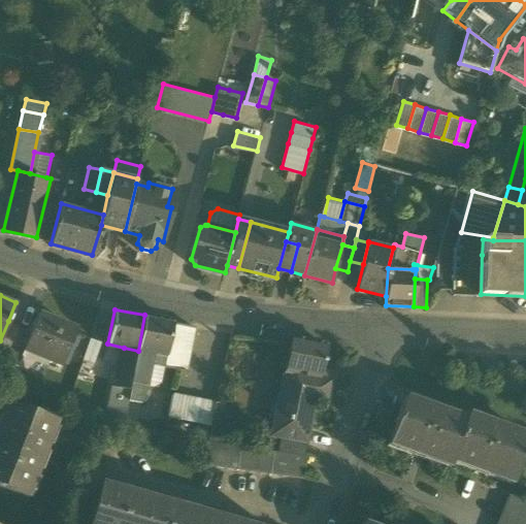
[(52,360),(61,364),(75,327),(39,313),(32,331),(25,349),(52,360)]
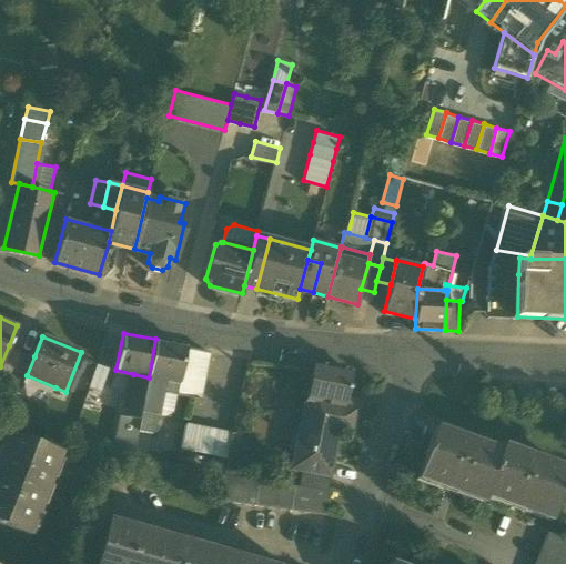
[(155,339),(149,378),(163,380),(178,383),(179,383),(187,345),(155,339)]
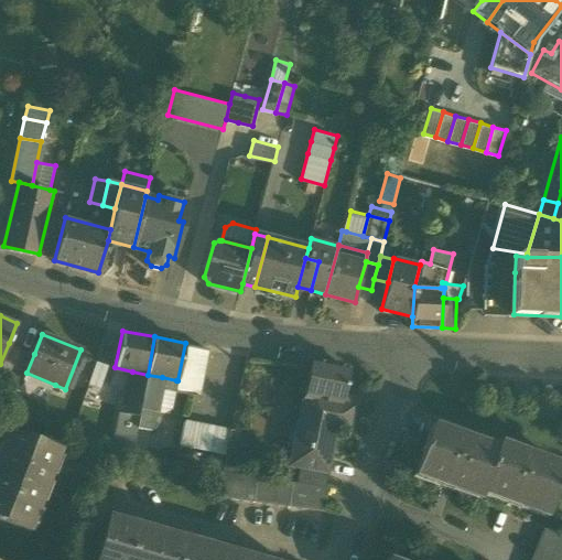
[(0,364),(0,368),(11,373),(21,348),(9,343),(0,364)]
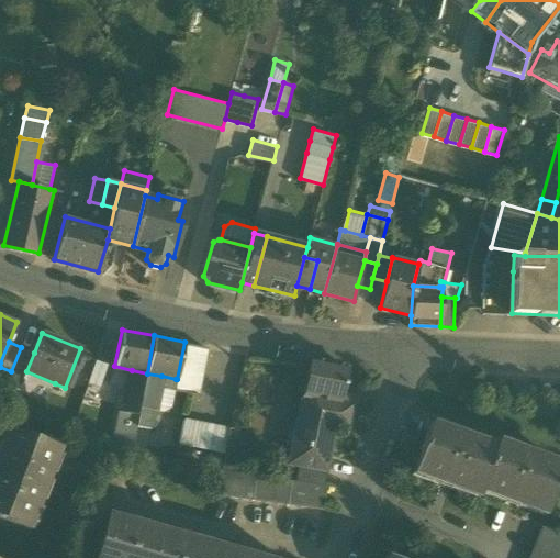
[(176,389),(199,393),(209,347),(185,342),(177,379),(176,379),(174,389),(176,389)]
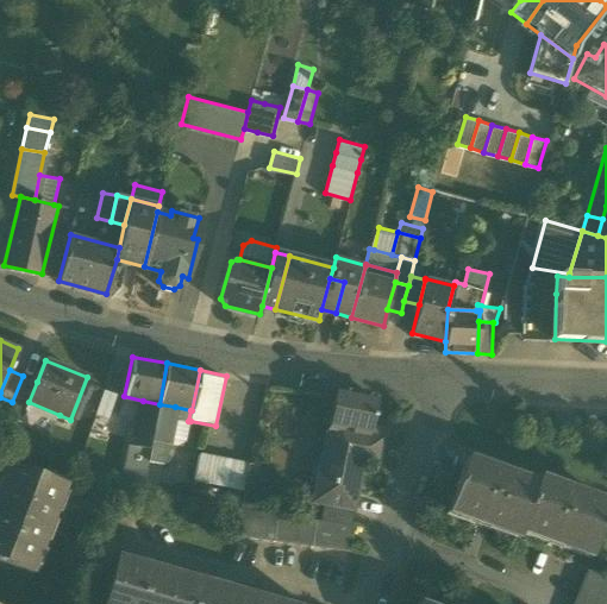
[(37,382),(23,376),(12,402),(26,408),(29,402),(37,382)]
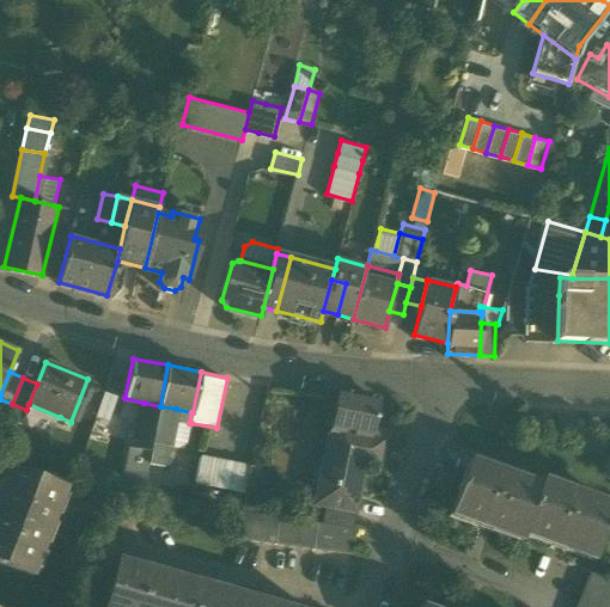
[(119,394),(105,390),(97,415),(110,420),(119,394)]
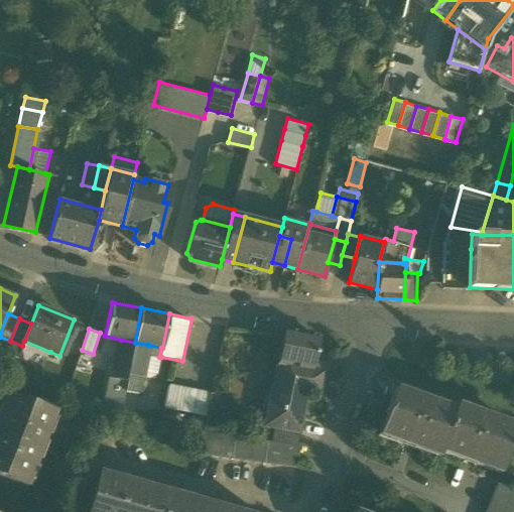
[(284,329),(278,362),(312,369),(319,336),(284,329)]
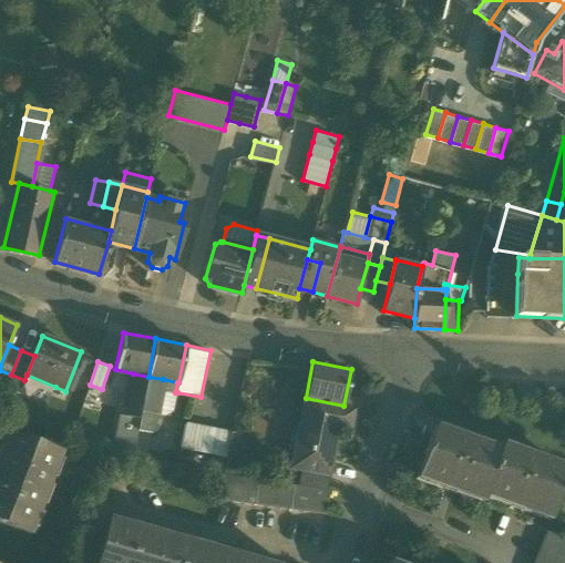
[(141,411),(149,377),(133,374),(127,397),(125,397),(123,413),(126,413),(141,417),(141,411)]
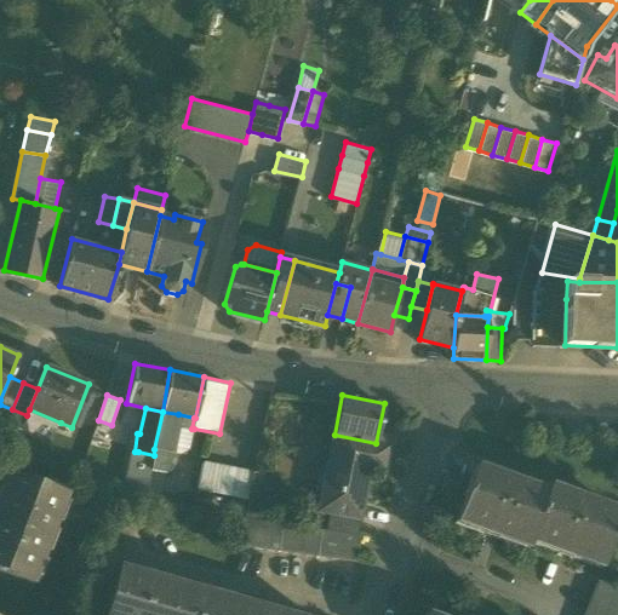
[(52,441),(61,423),(29,409),(27,415),(22,429),(52,441)]
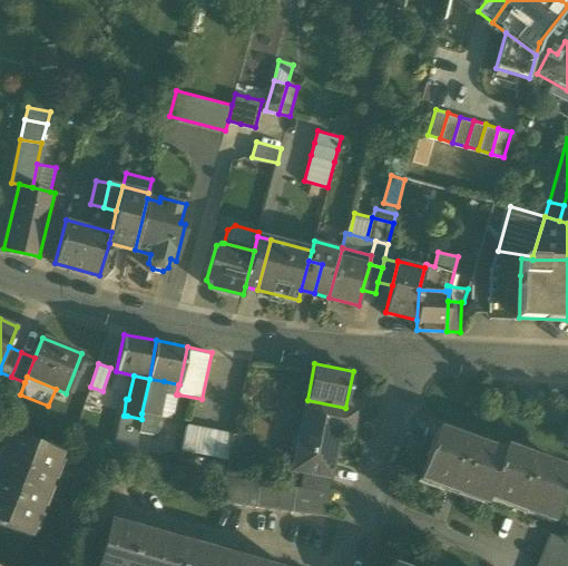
[(149,379),(142,413),(157,417),(158,413),(164,381),(149,379)]
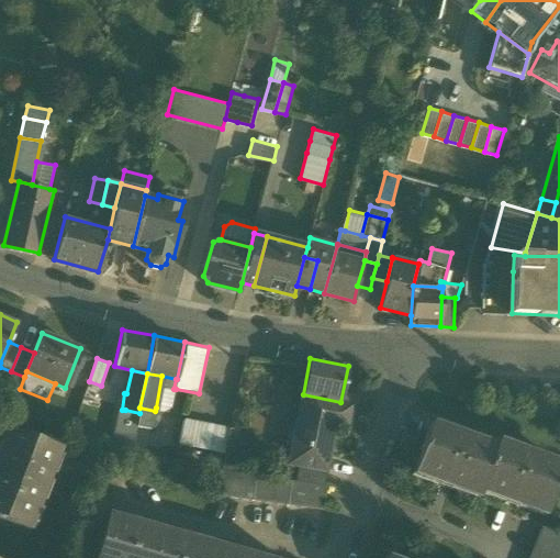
[(171,410),(176,389),(174,389),(176,379),(161,376),(156,408),(171,410)]
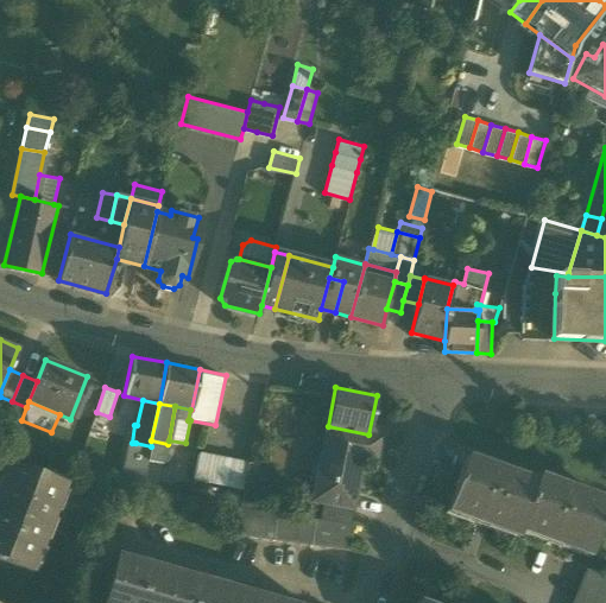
[(382,437),(368,435),(328,426),(314,499),(328,502),(354,507),(365,458),(377,461),(382,437)]
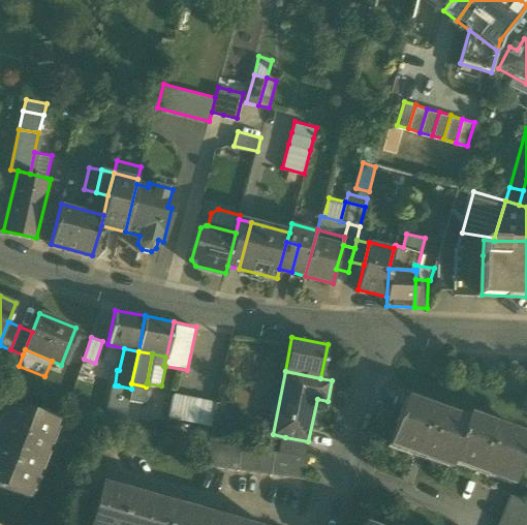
[(143,402),(146,387),(131,383),(131,389),(128,399),(142,402),(143,402)]
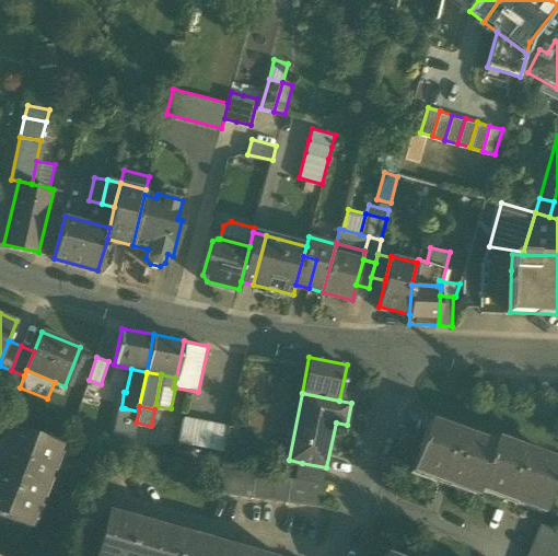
[(125,408),(121,408),(118,407),(112,440),(132,444),(132,441),(126,440),(128,427),(121,426),(125,408)]
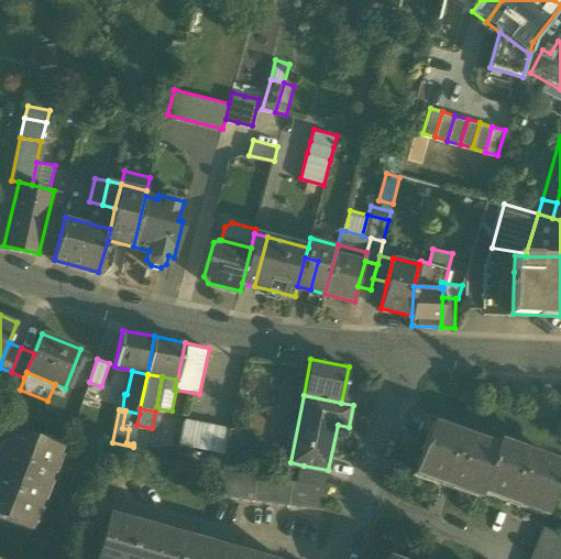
[(122,428),(129,429),(136,430),(136,425),(140,414),(125,410),(122,428)]
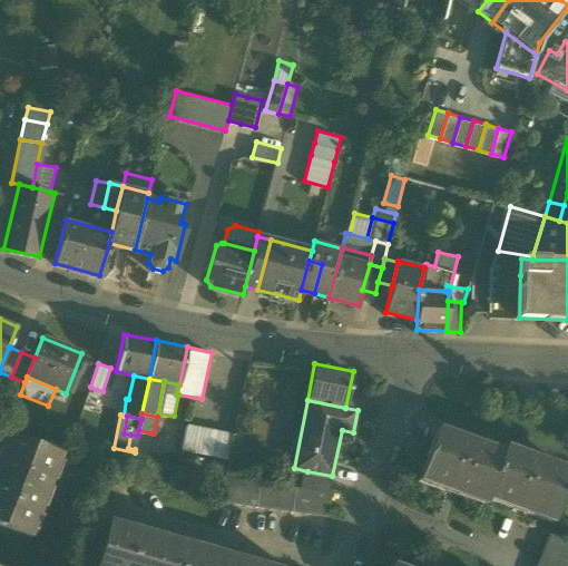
[(184,447),(229,457),(235,432),(188,422),(184,447)]
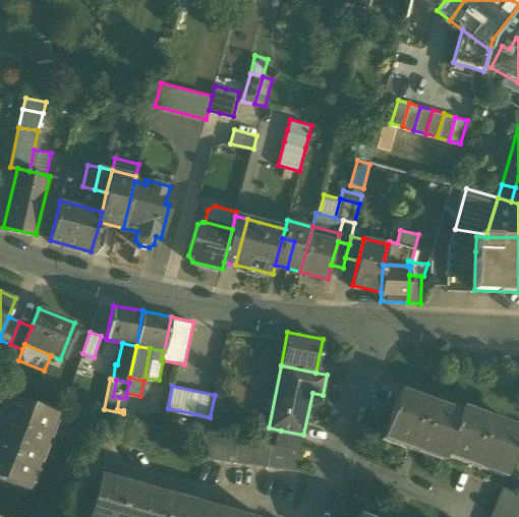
[(445,454),(504,475),(518,435),(518,427),(460,407),(458,411),(399,390),(382,437),(443,459),(445,454)]
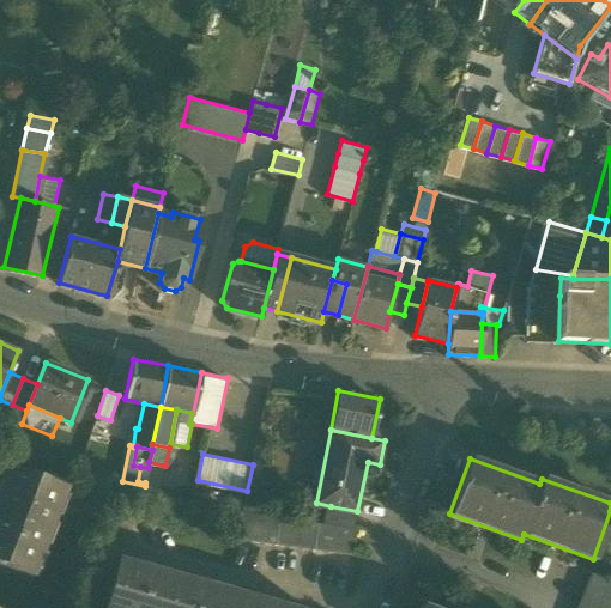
[(164,466),(149,462),(149,468),(145,482),(145,486),(144,491),(158,493),(164,466)]
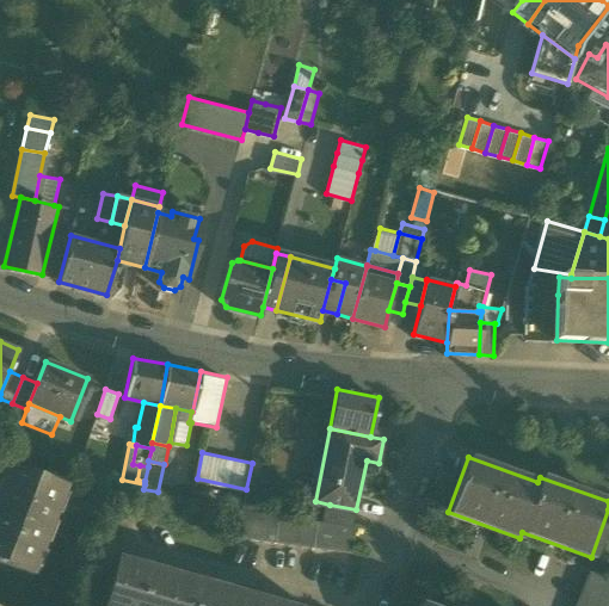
[(243,511),(259,513),(269,467),(252,463),(246,489),(243,511)]
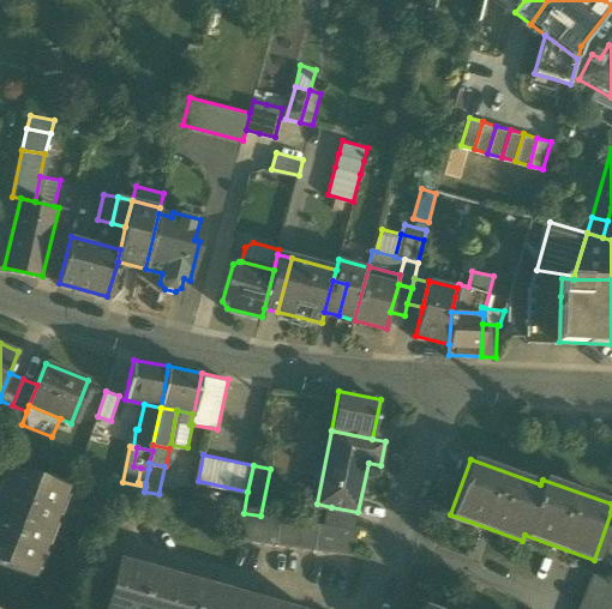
[(0,487),(0,565),(29,577),(65,489),(9,466),(0,487)]
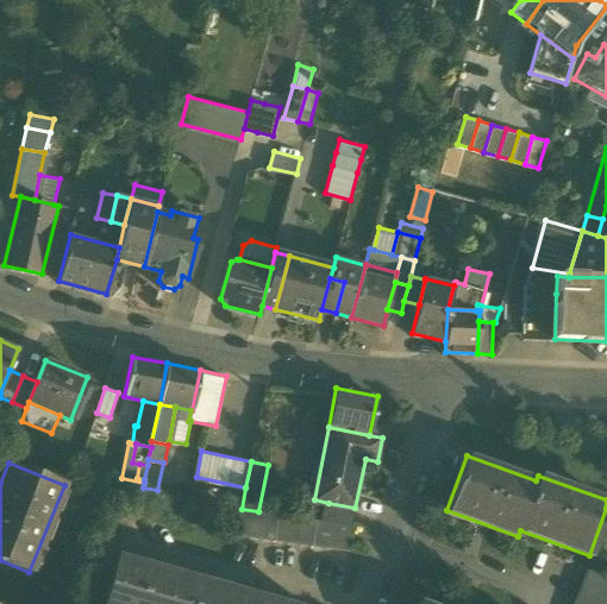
[(144,479),(148,465),(139,464),(137,478),(144,479)]
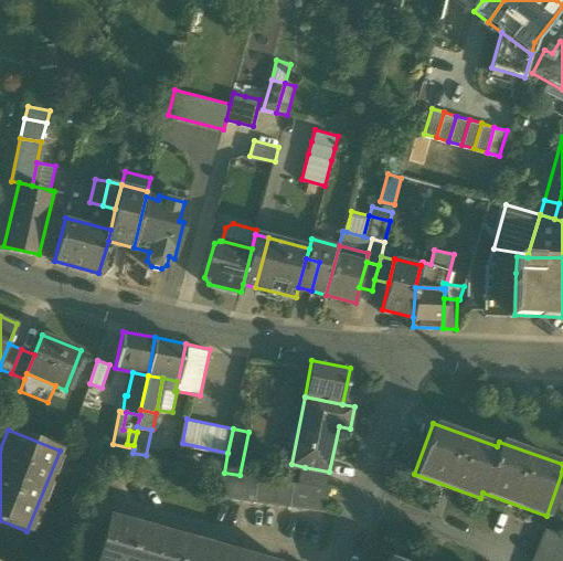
[(305,467),(301,484),(326,487),(329,472),(305,467)]
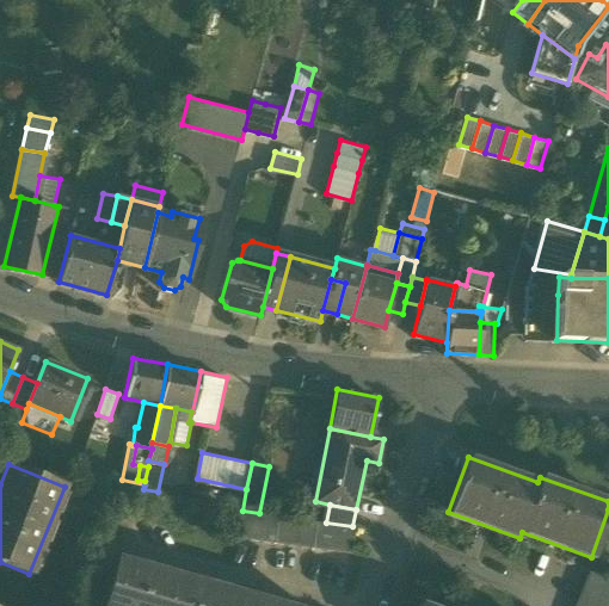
[(349,551),(352,526),(326,523),(259,513),(243,511),(239,536),(349,551)]
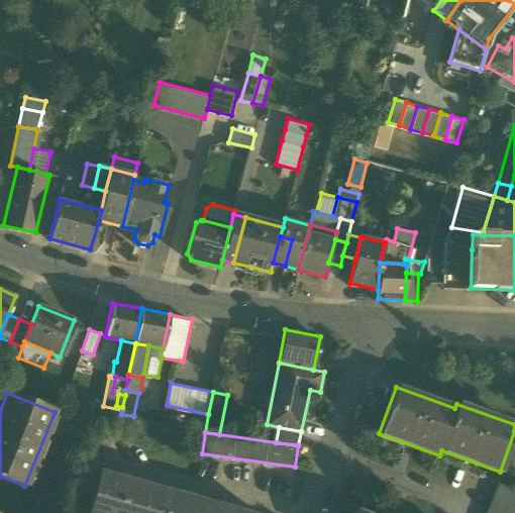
[(148,512),(157,487),(99,471),(86,512),(148,512)]
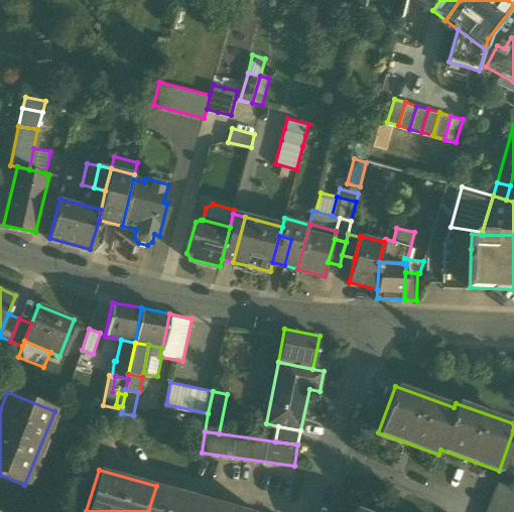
[(513,487),(499,482),(486,511),(512,511),(513,509),(513,487)]
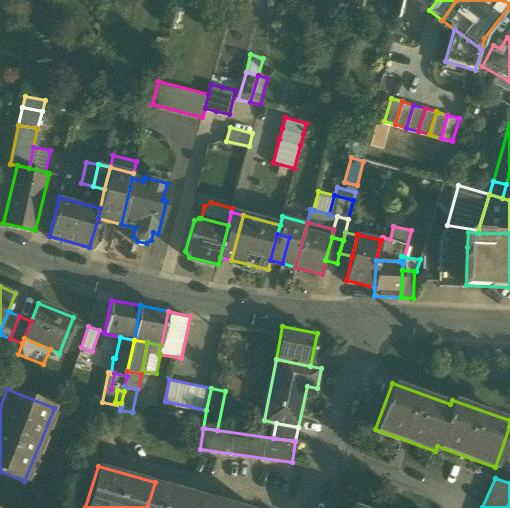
[(207,507),(211,498),(155,482),(147,507),(207,507)]
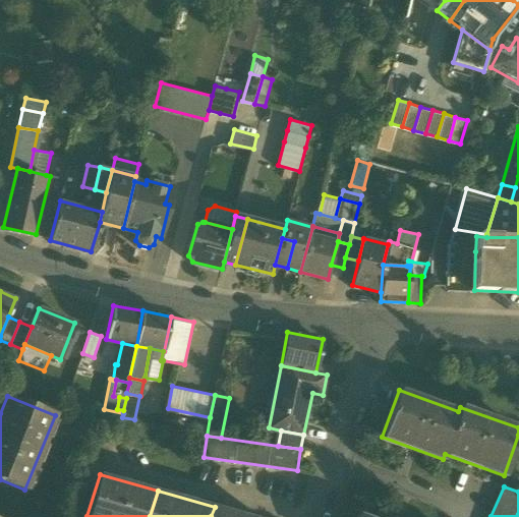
[(250,516),(215,507),(211,516),(250,516)]
